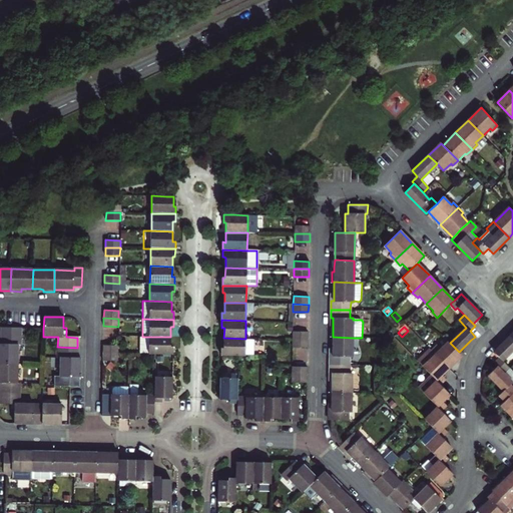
[(21,328),(1,328),(1,336),(21,337),(21,328)]
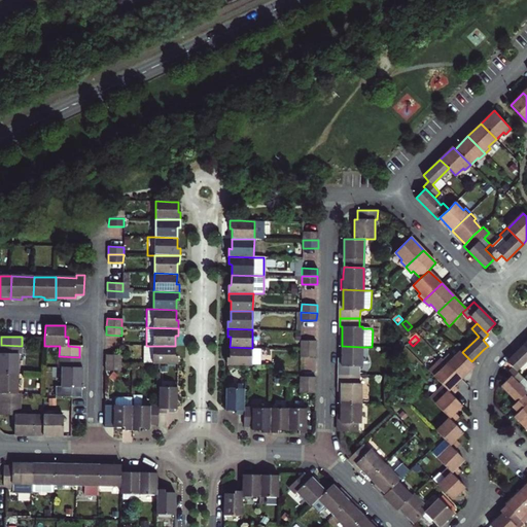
[(0,353),(0,374),(18,374),(19,354),(21,354),(22,346),(1,345),(1,354),(0,353)]
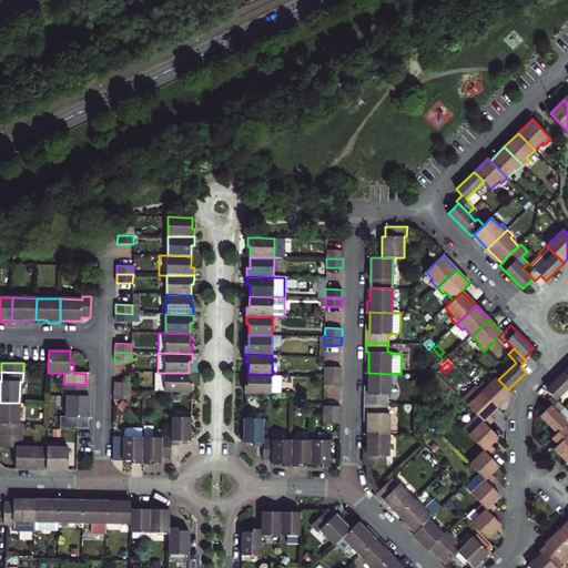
[(154,392),(172,392),(192,392),(192,384),(189,384),(189,373),(158,373),(155,373),(154,392)]
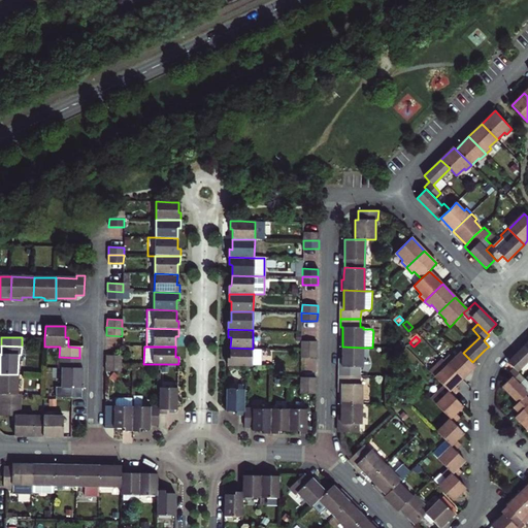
[(339,375),(359,376),(360,367),(363,367),(363,348),(342,347),(342,358),(342,366),(339,366),(339,375)]
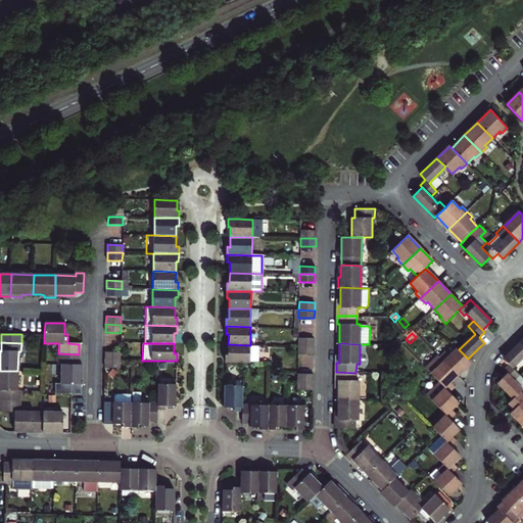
[(513,369),(522,358),(522,346),(520,343),(503,360),(509,365),(504,370),(507,374),(514,381),(519,375),(513,369)]
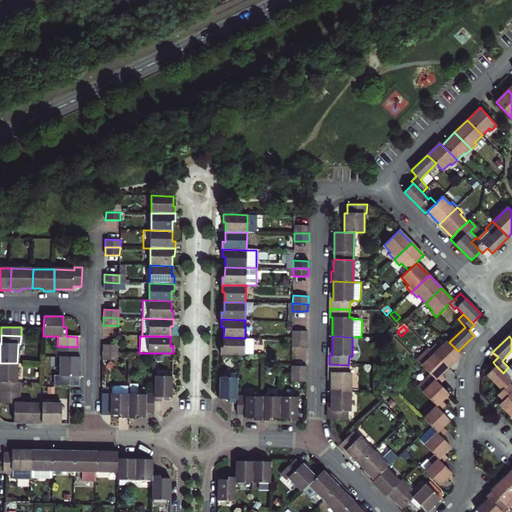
[(221,347),(220,354),(238,355),(253,355),(253,338),(245,338),(223,337),(223,347),(221,347)]
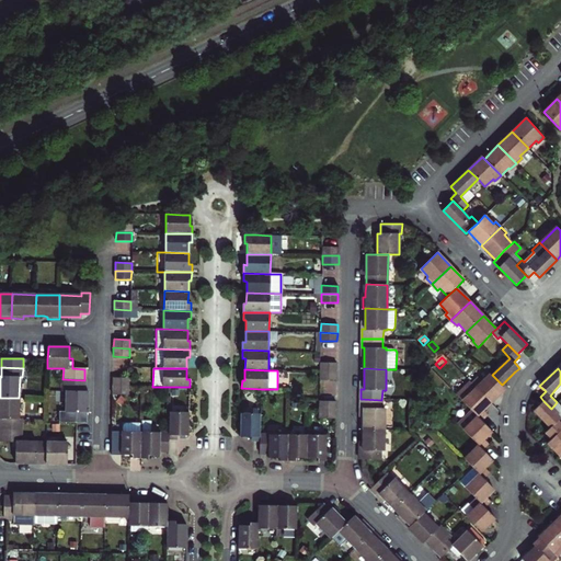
[(320,379),(336,380),(336,371),(320,371),(320,379)]
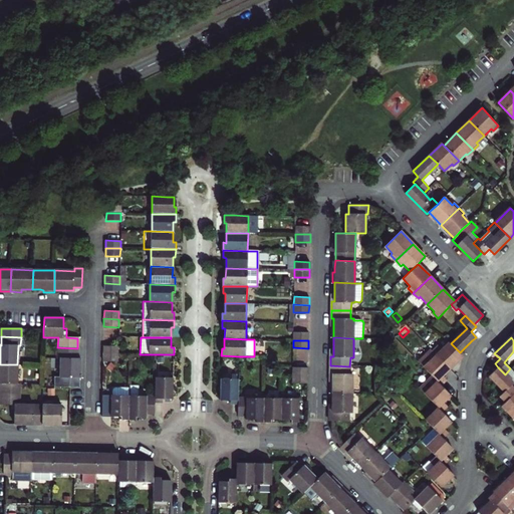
[(432,350),(450,369),(463,355),(460,352),(451,343),(449,342),(442,350),(437,345),(432,350)]
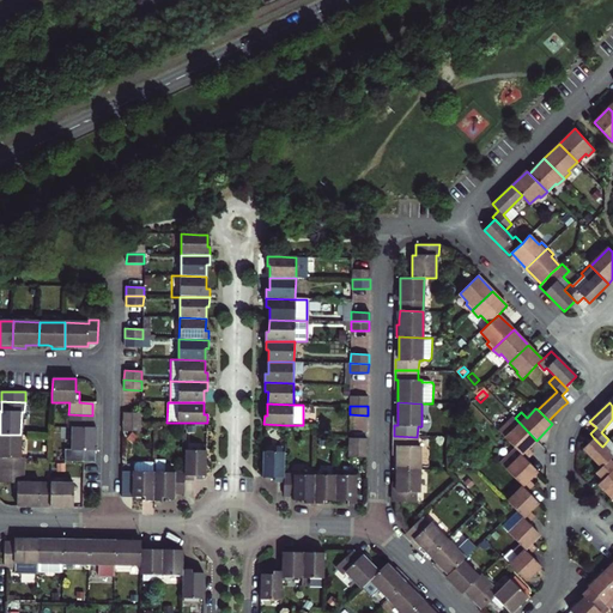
[(82,463),(83,450),(95,451),(96,429),(92,429),(92,416),(68,414),(68,428),(74,428),(74,450),(65,450),(64,462),(82,463)]
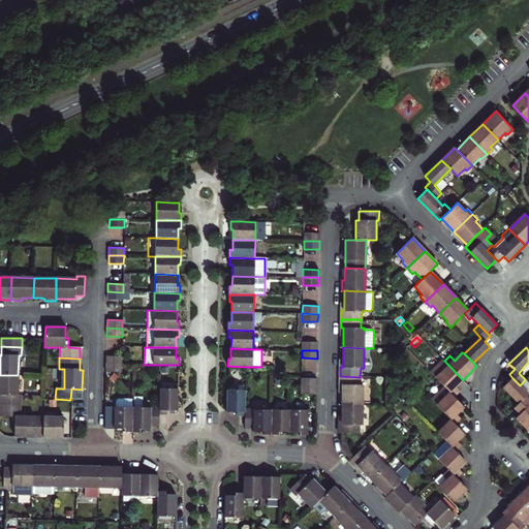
[(441,358),(428,371),(435,378),(442,385),(454,397),(460,392),(456,386),(463,380),(444,361),(441,358)]
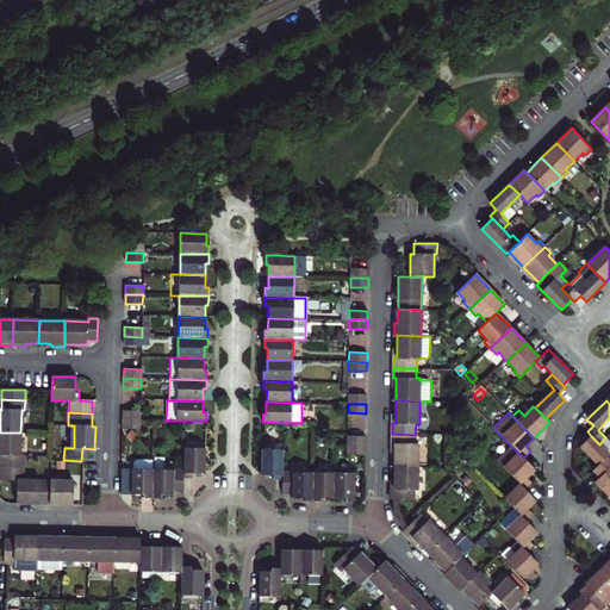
[(0,433),(0,467),(23,468),(24,456),(20,456),(20,433),(0,433)]
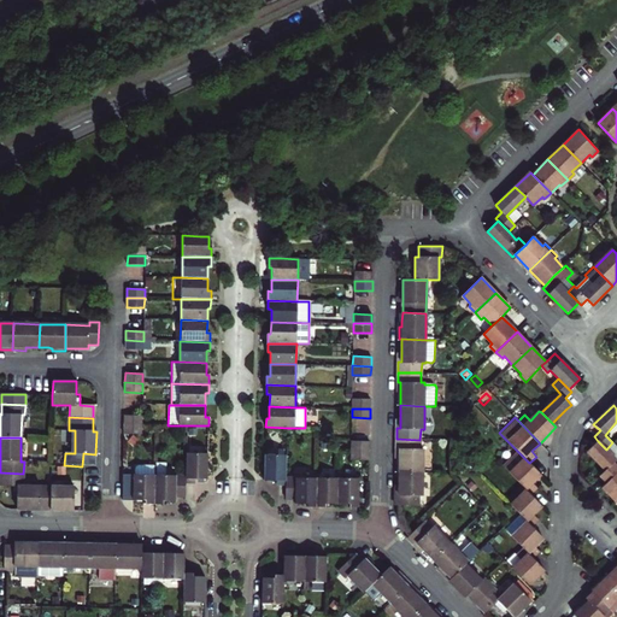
[(400,448),(399,458),(399,471),(423,472),(424,448),(419,448),(419,440),(397,439),(397,448),(400,448)]
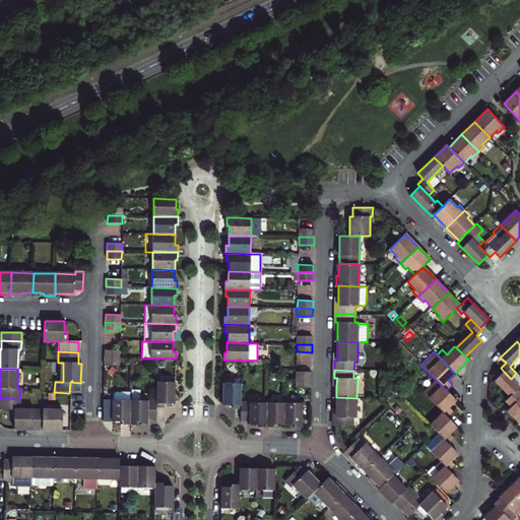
[(311,380),(311,372),(296,372),(296,380),(311,380)]
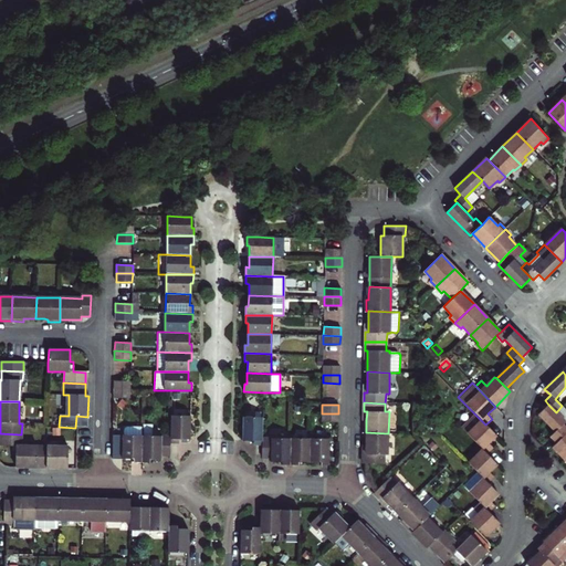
[(565,421),(556,412),(548,405),(538,413),(555,431),(551,437),(556,442),(565,433),(565,428),(563,425),(565,421)]
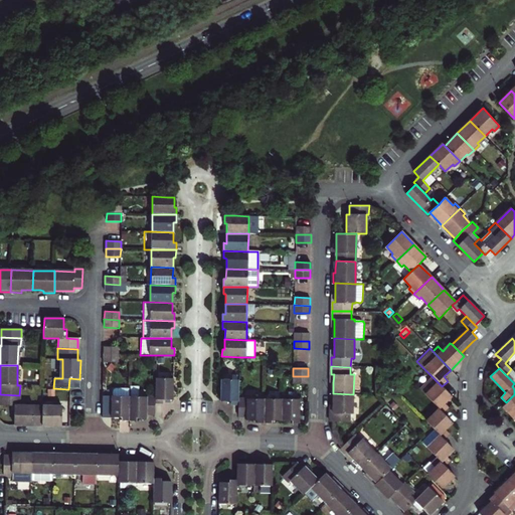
[(445,403),(452,396),(442,386),(431,375),(417,387),(439,409),(443,413),(449,407),(445,403)]
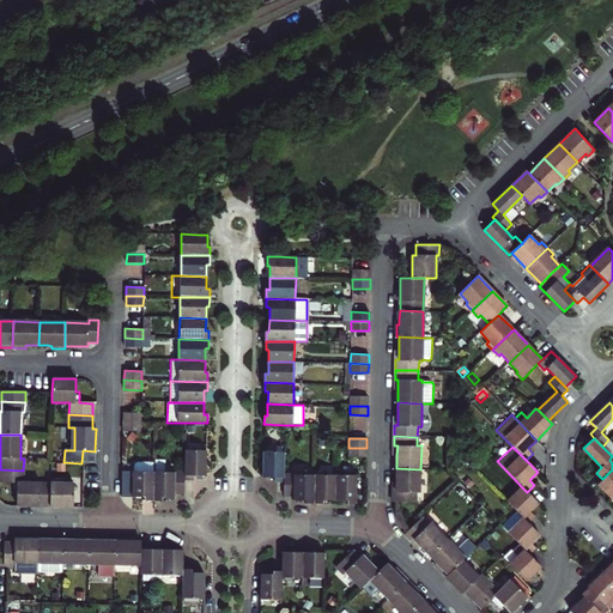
[(206,475),(206,450),(186,449),(184,473),(184,479),(194,479),(194,475),(206,475)]
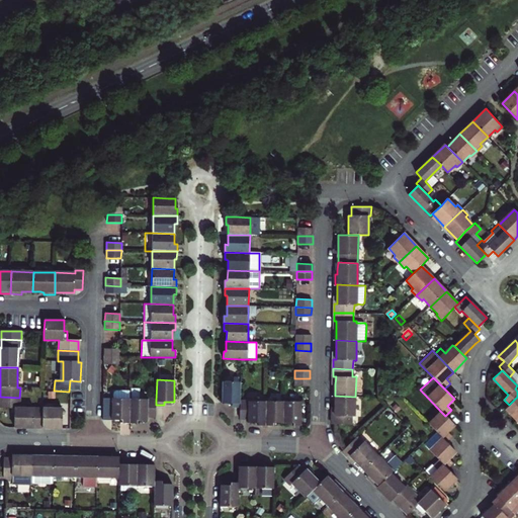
[(80,392),(80,381),(70,380),(69,392),(70,392),(80,392)]
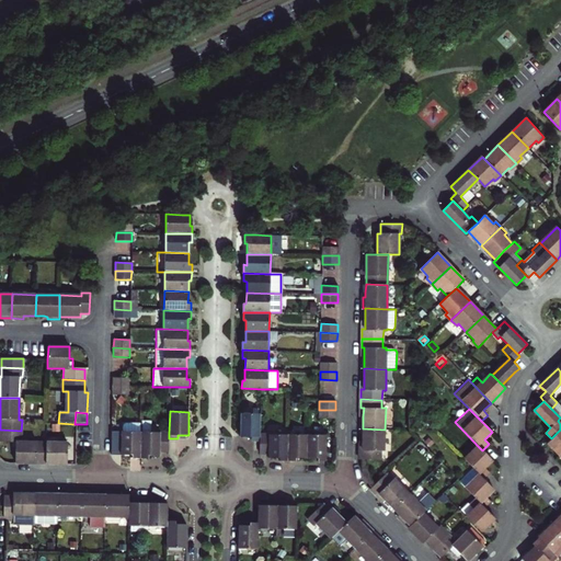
[(260,441),(260,434),(261,413),(241,413),(240,437),(251,437),(251,439),(260,441)]
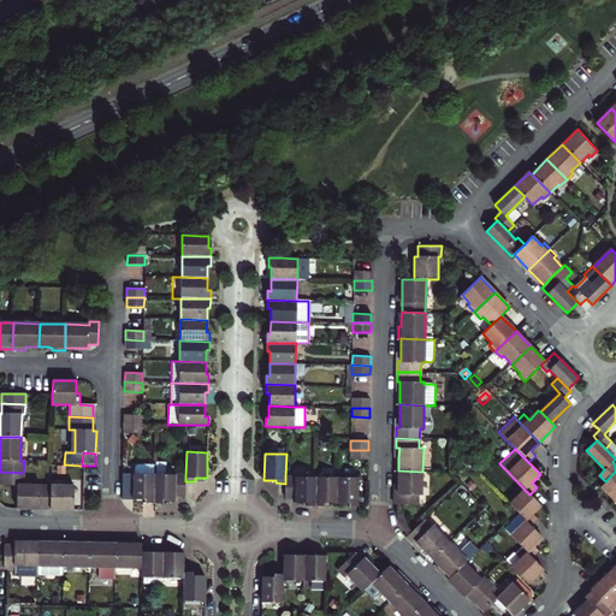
[(135,474),(123,474),(123,497),(123,499),(144,501),(144,503),(154,503),(154,474),(155,465),(138,465),(136,467),(135,474)]
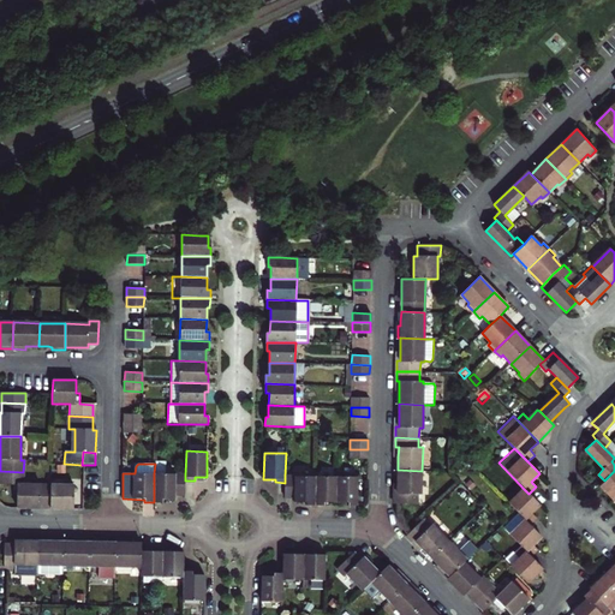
[(398,503),(417,505),(418,494),(430,494),(430,471),(422,471),(398,470),(398,483),(398,493),(394,493),(394,503),(398,503)]
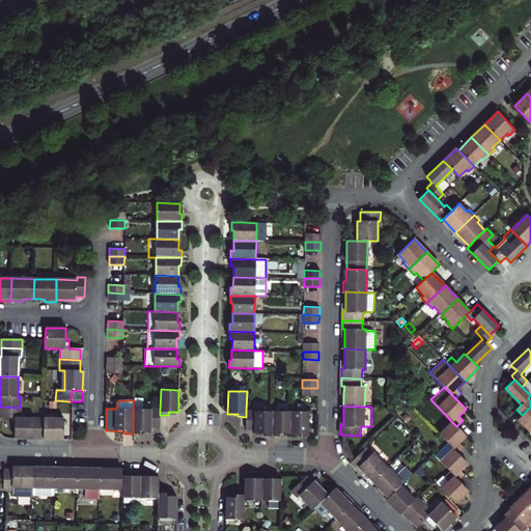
[(14,439),(34,439),(34,418),(20,418),(20,408),(0,407),(0,417),(15,418),(14,439)]
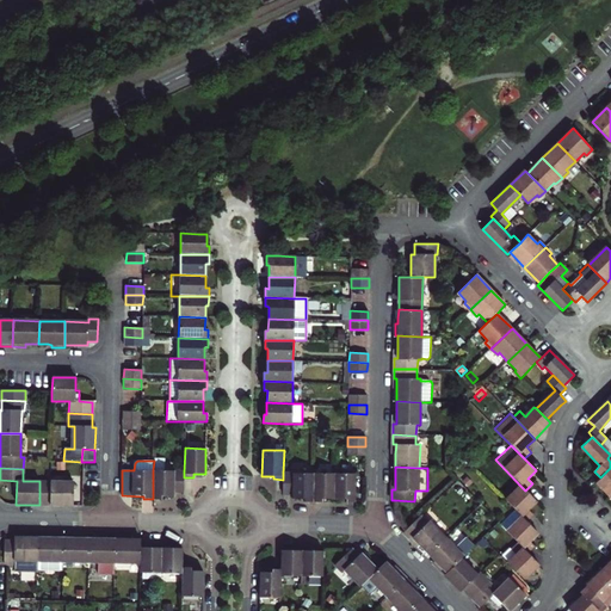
[(609,495),(610,493),(610,468),(600,477),(596,482),(609,495)]
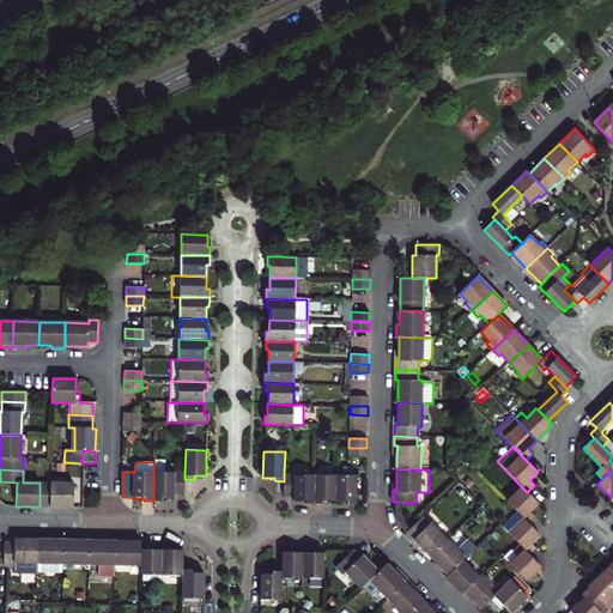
[(184,479),(184,473),(153,472),(153,501),(163,502),(163,498),(175,498),(175,493),(184,493),(184,479)]
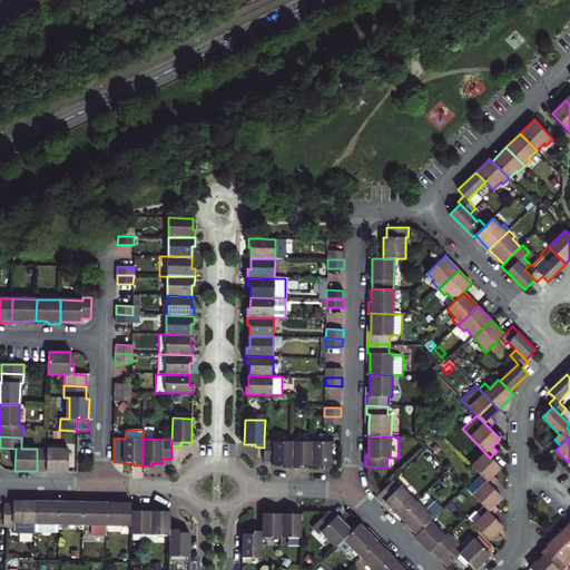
[(293,442),(264,441),(264,448),(264,461),(273,461),(273,465),(284,467),(284,469),(292,469),(293,442)]
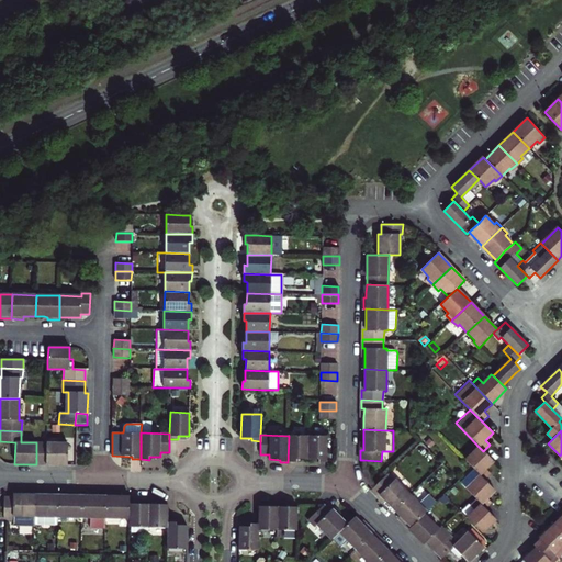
[(307,460),(307,436),(289,436),(288,462),(296,462),(296,460),(307,460)]
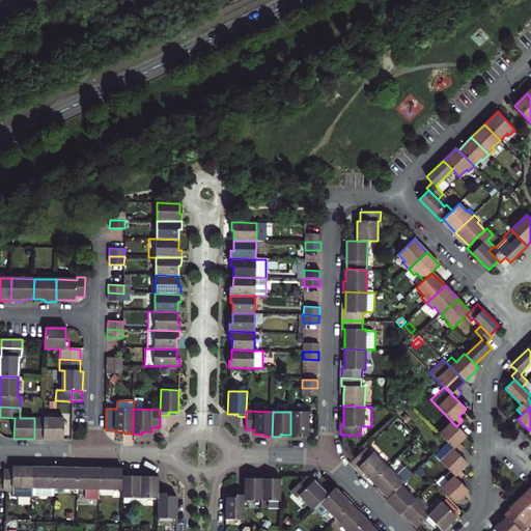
[(309,412),(290,412),(290,435),(301,435),(301,438),(309,438),(309,412)]
